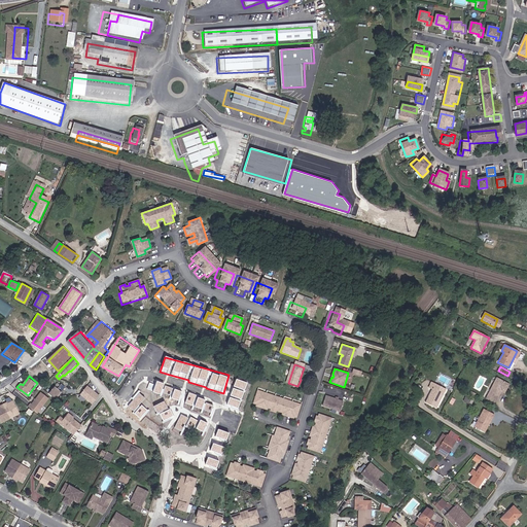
[(501,392),(504,393),(508,385),(497,379),(487,399),(495,403),(501,392)]
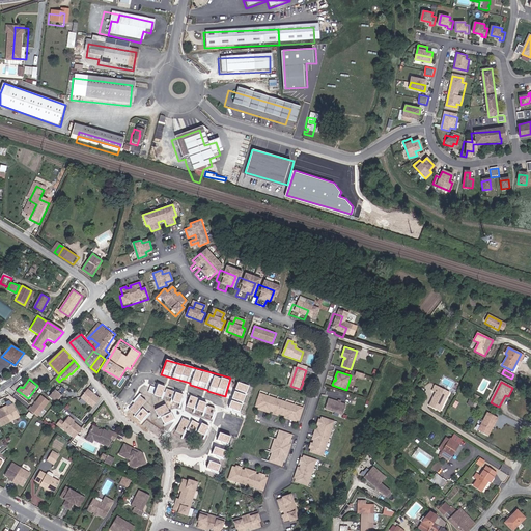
[(158,383),(155,394),(162,397),(166,386),(158,383)]
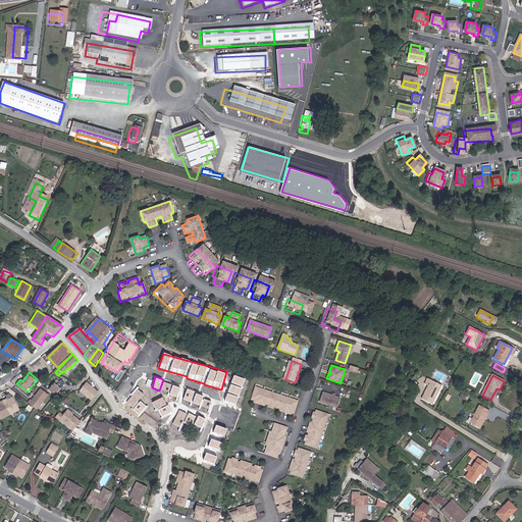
[(56,394),(65,382),(62,379),(58,384),(55,382),(50,388),(56,394)]
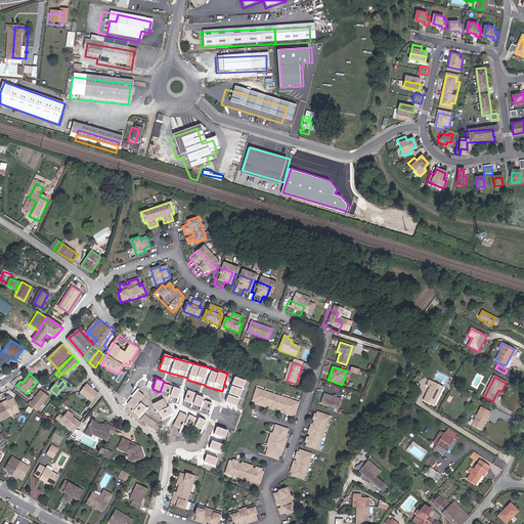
[(423,400),(435,406),(441,394),(439,393),(440,391),(442,392),(444,388),(428,381),(425,387),(429,388),(423,400)]
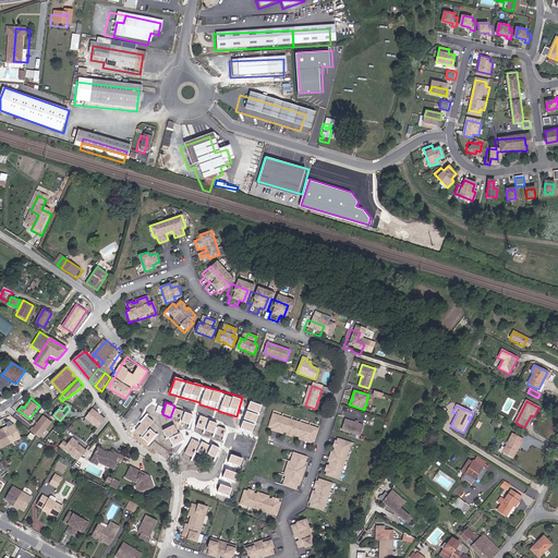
[(57,407),(50,413),(53,415),(59,409),(57,407)]
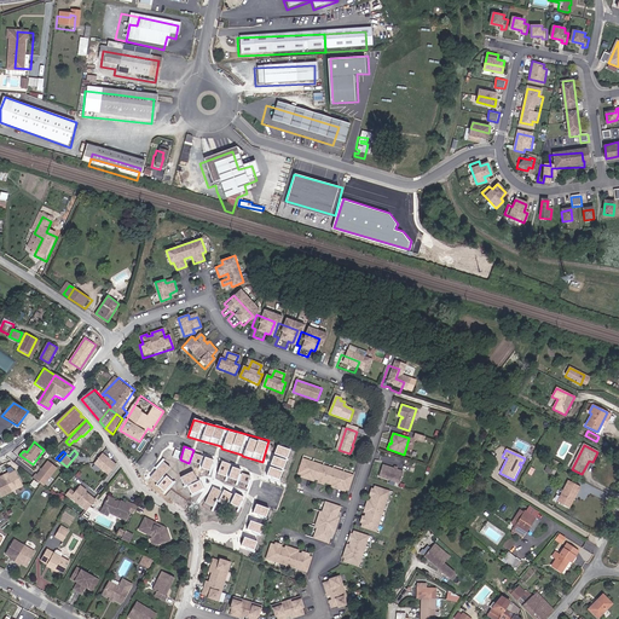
[(104,451),(97,462),(111,473),(119,462),(111,456),(110,457),(109,456),(109,455),(104,451)]
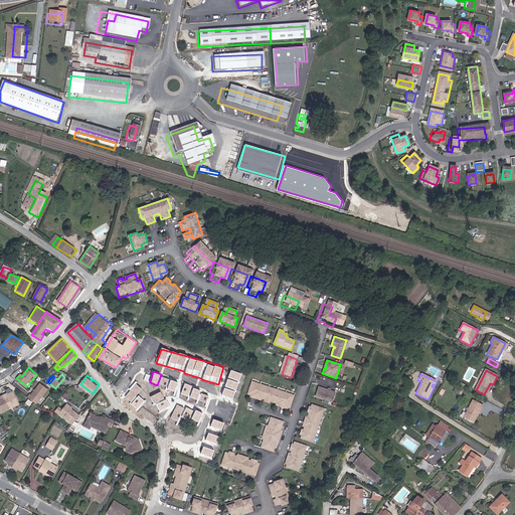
[(39,399),(49,388),(41,382),(32,393),(31,392),(29,396),(34,400),(36,397),(39,399)]
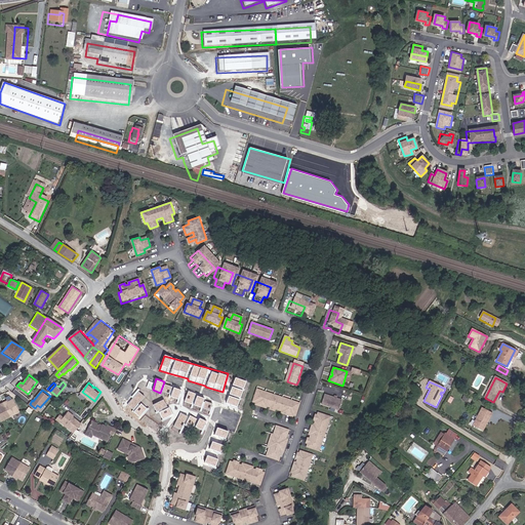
[(193,403),(196,393),(188,391),(185,401),(193,403)]
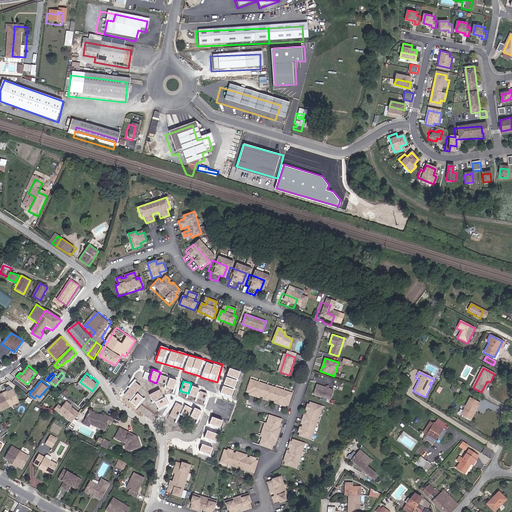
[(283,409),(287,397),(244,383),(240,395),(243,396),(244,396),(244,398),(252,401),(252,399),(254,400),(257,400),(256,402),(261,404),(261,402),(263,402),(268,404),(270,405),(270,406),(278,409),(278,408),(280,408),(283,409)]
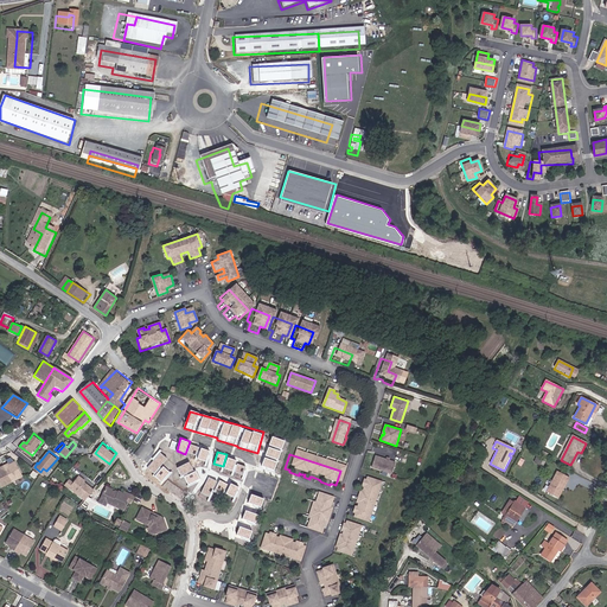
[(371,467),(393,474),(396,462),(375,457),(371,467)]
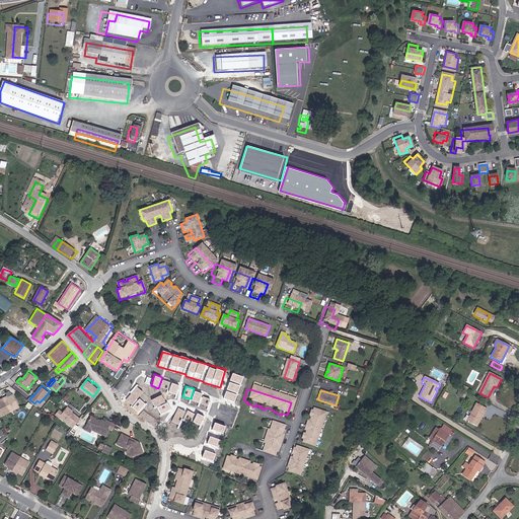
[(12,412),(21,406),(14,394),(8,397),(7,395),(4,397),(11,410),(12,412)]
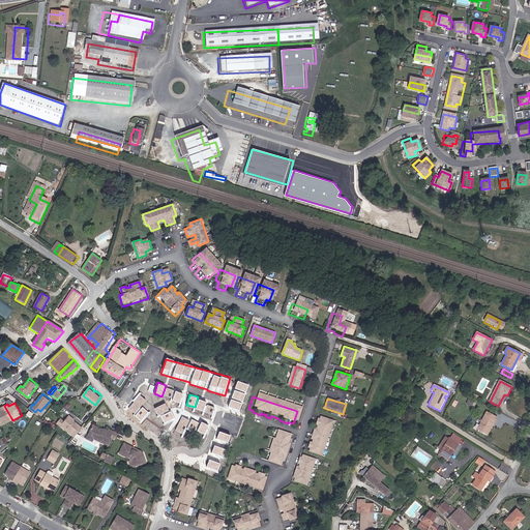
[(166,403),(154,408),(157,415),(169,410),(166,403)]
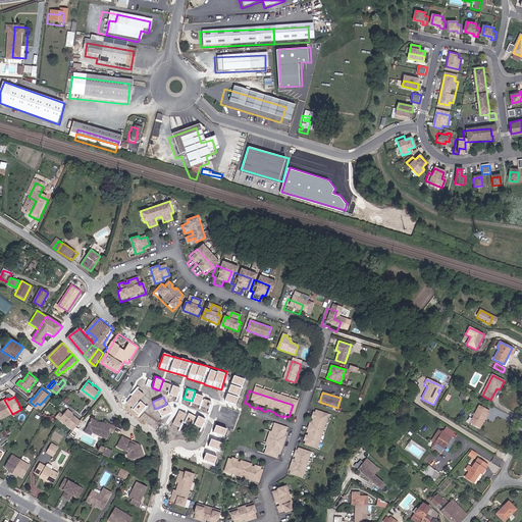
[(12,414),(11,412),(4,400),(0,402),(1,404),(0,404),(0,413),(3,419),(12,414)]
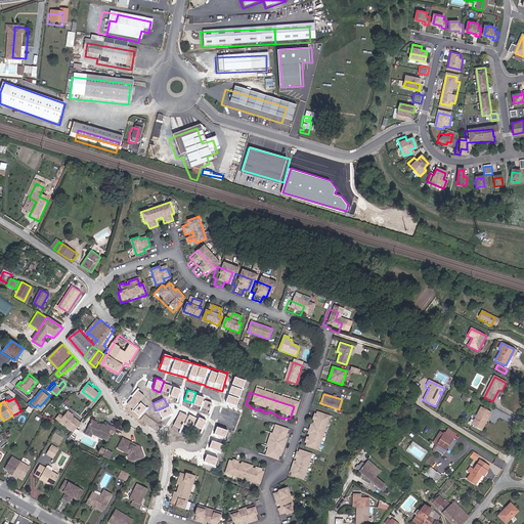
[(140,403),(134,410),(138,415),(144,407),(140,403)]
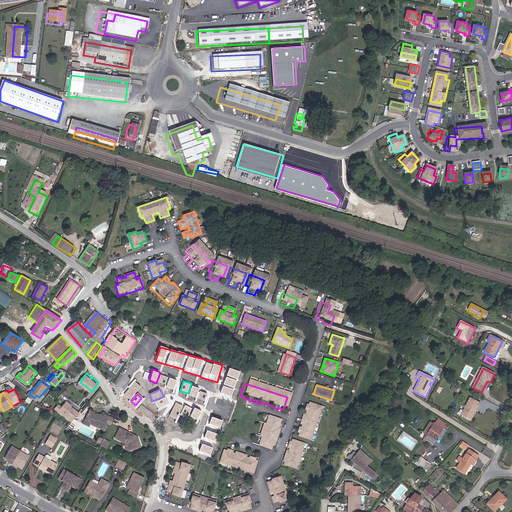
[(158,408),(168,404),(166,397),(155,401),(158,408)]
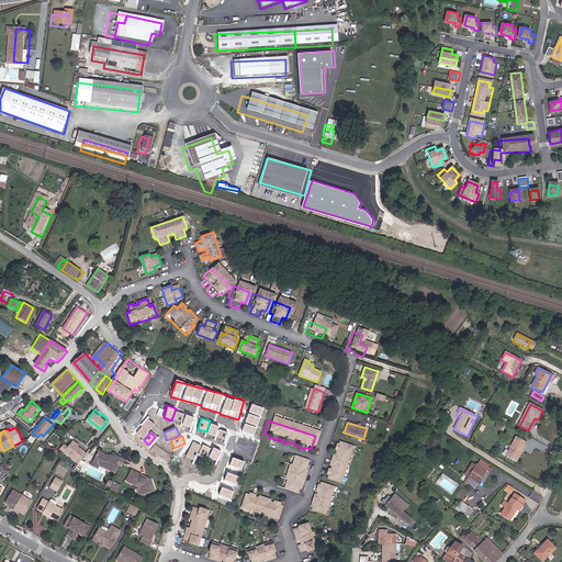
[(516,461),(519,454),(519,451),(520,450),(523,451),(527,441),(516,436),(506,456),(516,461)]
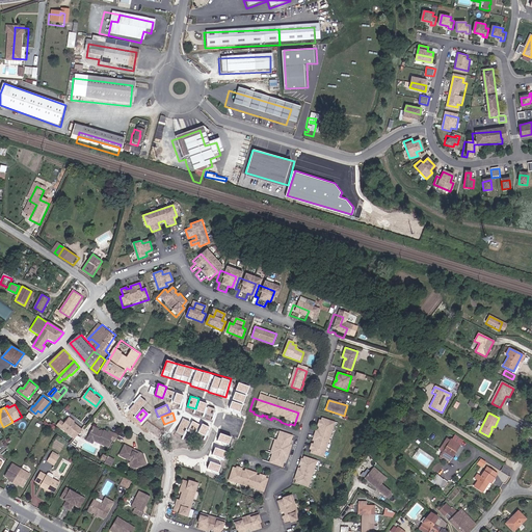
[(83,427),(82,427),(74,421),(74,419),(69,415),(64,421),(60,418),(56,422),(60,425),(61,425),(74,435),(75,436),(83,427)]
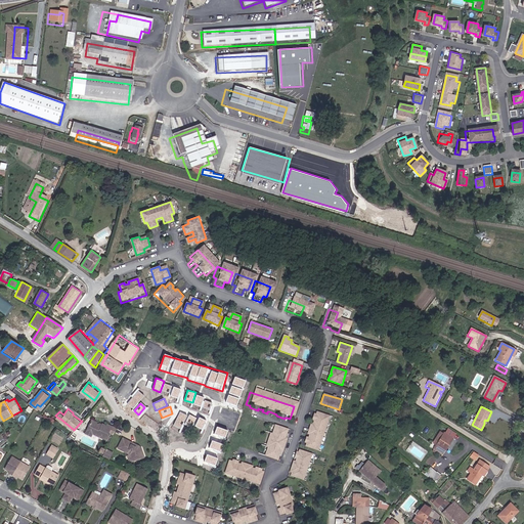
[(143,415),(141,423),(157,428),(159,421),(143,415)]
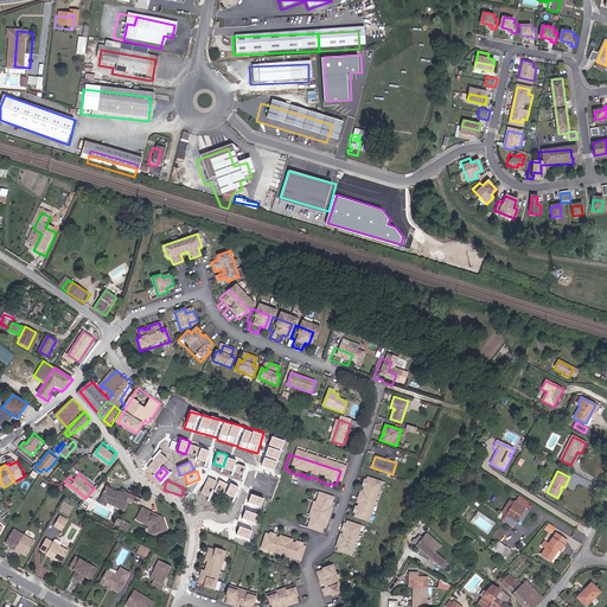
[(216,491),(223,493),(227,483),(219,480),(216,491)]
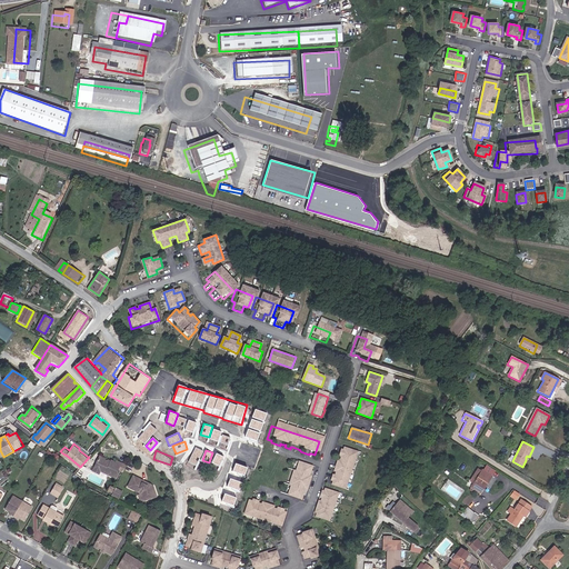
[(340,491),(351,456),(339,451),(338,453),(337,456),(335,456),(333,460),(336,460),(335,463),(333,465),(331,465),(329,472),(331,473),(330,475),(330,478),(328,477),(326,481),(328,482),(328,483),(327,487),(340,491)]
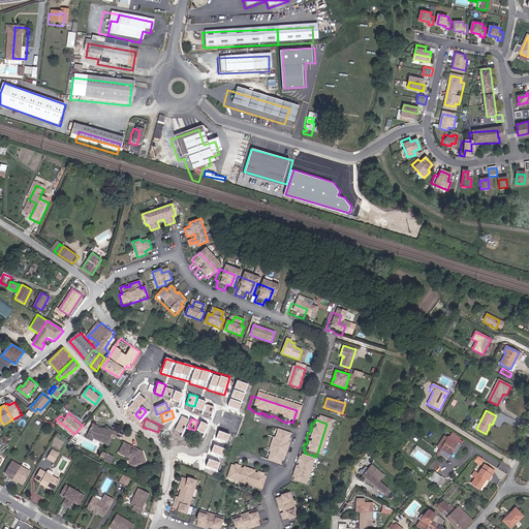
[(118,429),(114,427),(110,425),(109,427),(104,425),(103,426),(103,428),(101,427),(100,426),(98,425),(93,422),(89,431),(94,433),(94,434),(106,440),(111,433),(116,435),(118,429)]
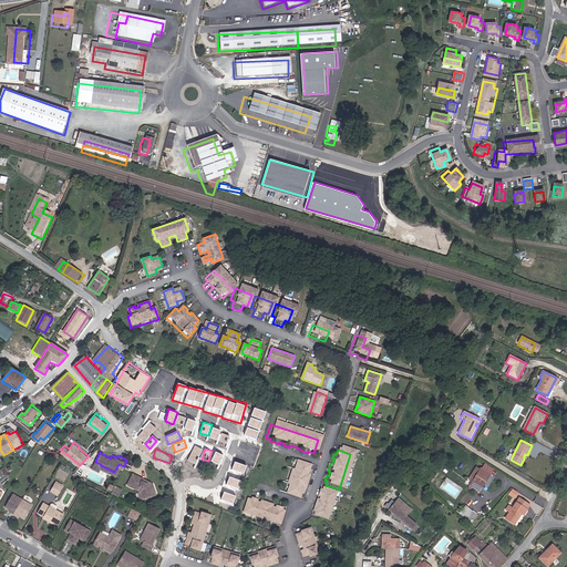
[(299,491),(301,491),(306,476),(303,476),(305,472),(307,467),(292,462),(289,471),(287,471),(282,484),(285,485),(281,494),(296,498),(297,495),(299,491)]
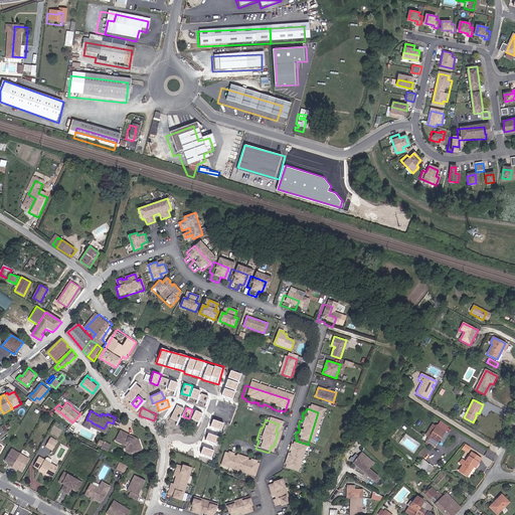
[(448,427),(439,422),(435,428),(432,426),(426,436),(439,444),(448,427)]
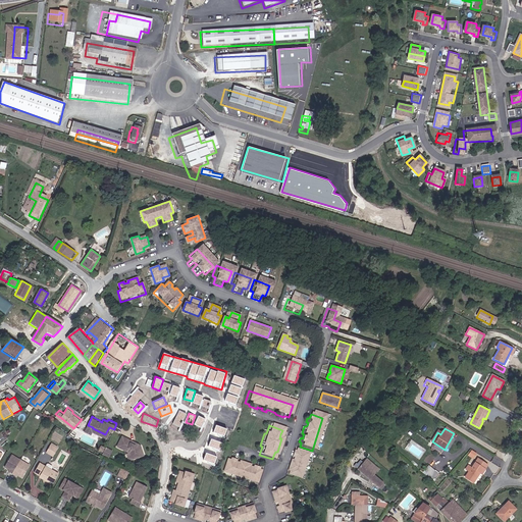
[(134,440),(123,435),(122,435),(117,445),(128,450),(132,458),(142,455),(139,447),(141,446),(138,442),(134,440)]
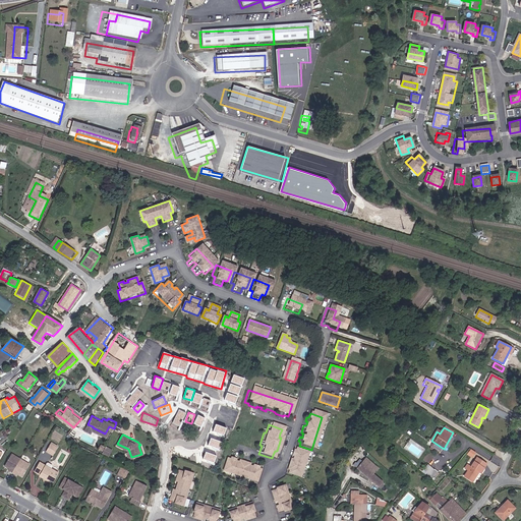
[(48,450),(55,454),(59,446),(53,442),(48,450)]
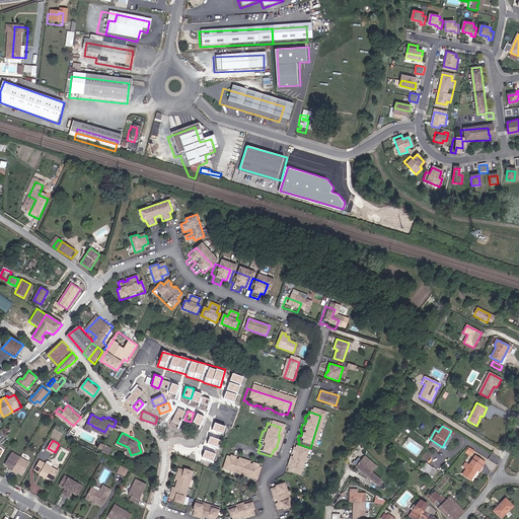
[(107,456),(114,443),(106,440),(100,452),(107,456)]
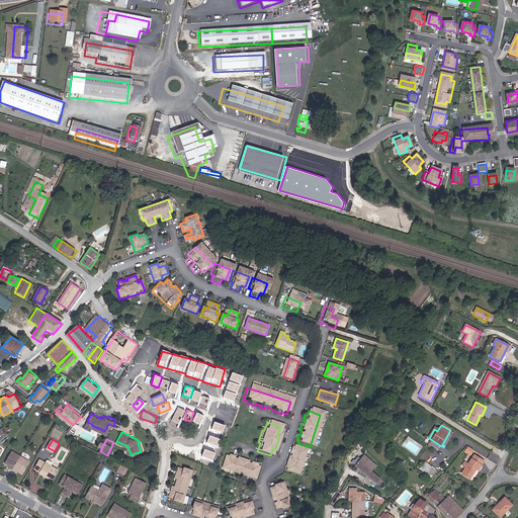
[(468,445),(465,451),(470,455),(475,449),(468,445)]
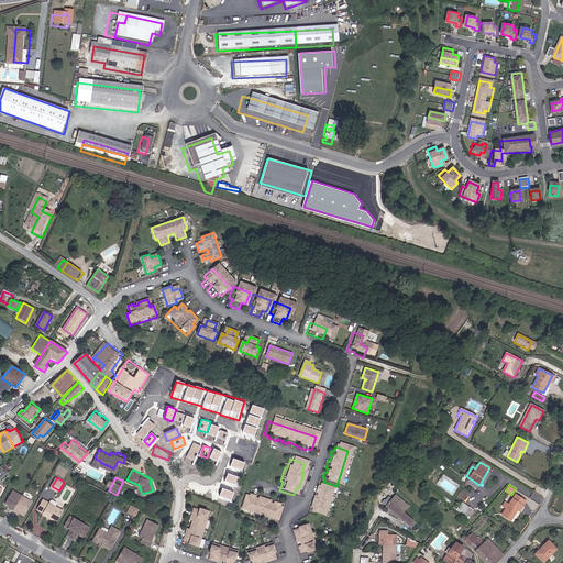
[(308,511),(309,512),(321,516),(329,493),(330,489),(317,485),(316,487),(316,489),(313,488),(311,493),(313,494),(312,497),(312,498),(310,498),(308,506),(309,507),(309,508),(308,511)]
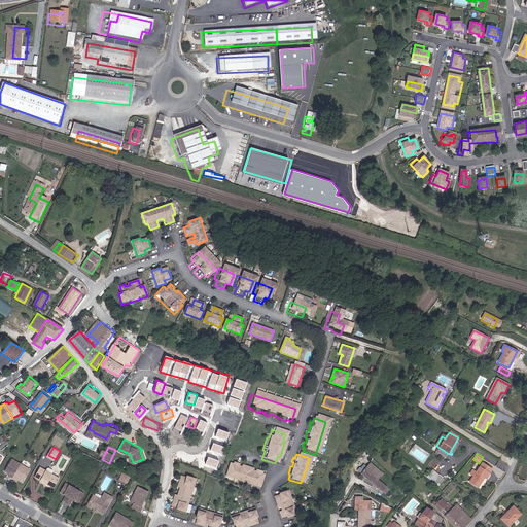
[(206,463),(216,467),(218,460),(208,457),(206,463)]
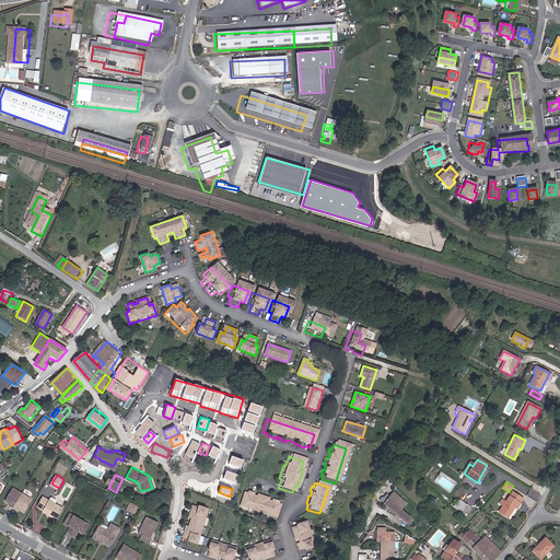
[(24,510),(31,498),(12,488),(6,499),(12,502),(11,504),(19,509),(20,506),(24,510)]
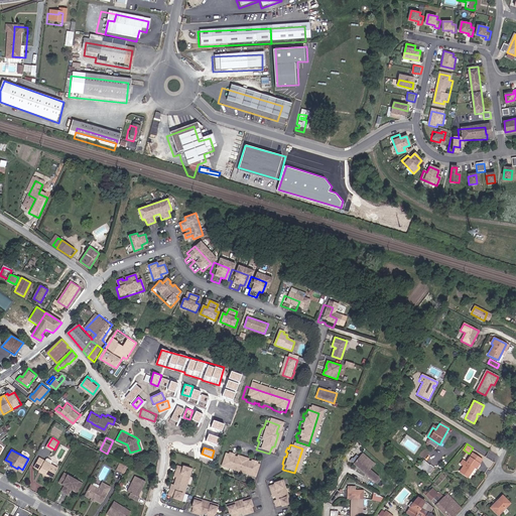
[(252,477),(255,465),(253,464),(251,464),(252,462),(248,460),(247,462),(245,462),(243,461),(244,459),(236,457),(236,459),(234,458),(231,457),(232,455),(229,454),(228,456),(226,455),(223,454),(219,466),(252,477)]
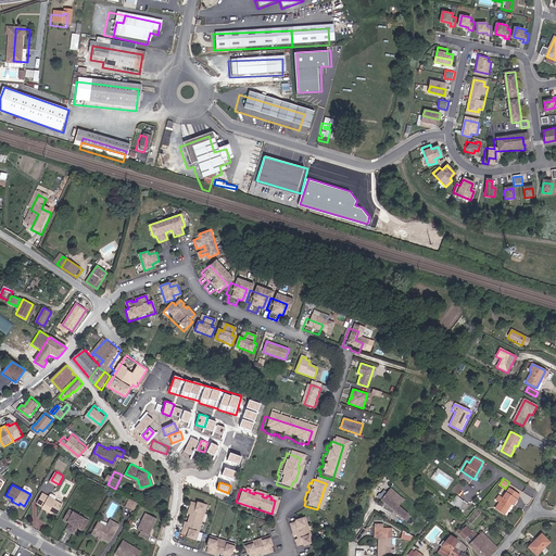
[(408,516),(399,506),(403,501),(391,489),(381,500),(384,503),(384,502),(388,504),(387,505),(395,514),(404,520),(408,516)]
